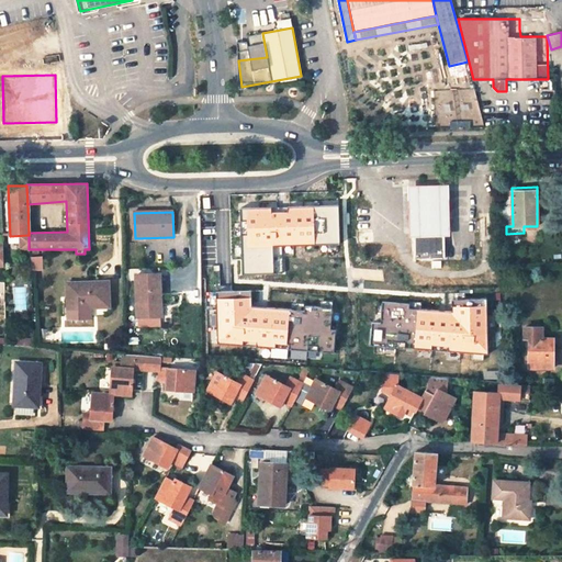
[(446,258),(445,236),(413,237),(414,259),(446,258)]
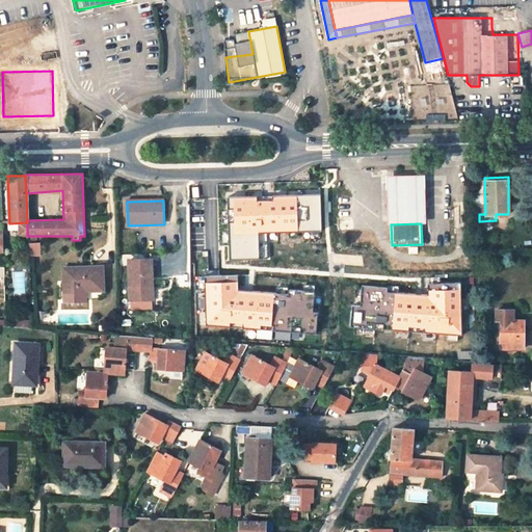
[(41,256),(40,243),(29,243),(30,256),(41,256)]
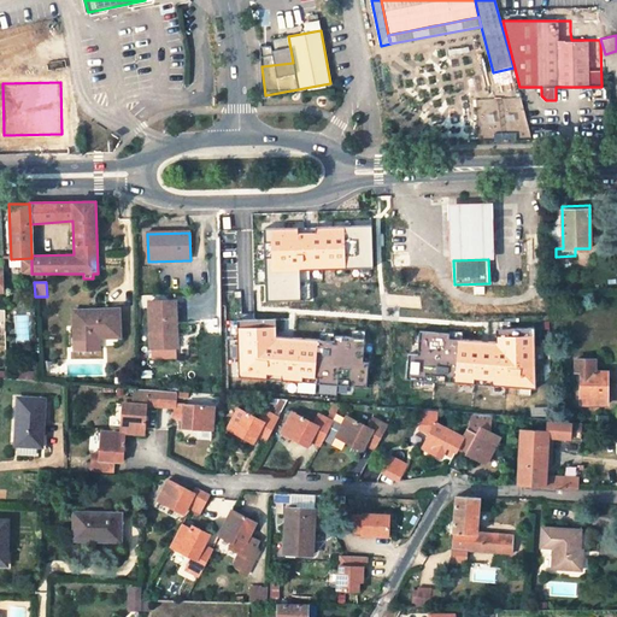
[(177,348),(175,301),(151,303),(152,350),(174,348),(177,348)]
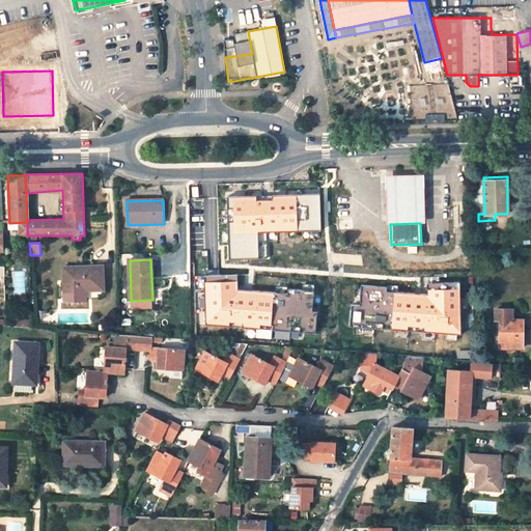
[(103,289),(103,266),(62,268),(62,286),(77,286),(77,290),(85,290),(103,289)]
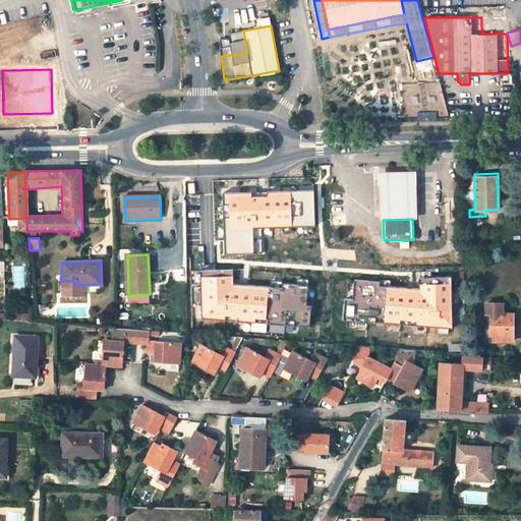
[(75,285),(61,286),(62,297),(83,296),(83,285),(75,285)]
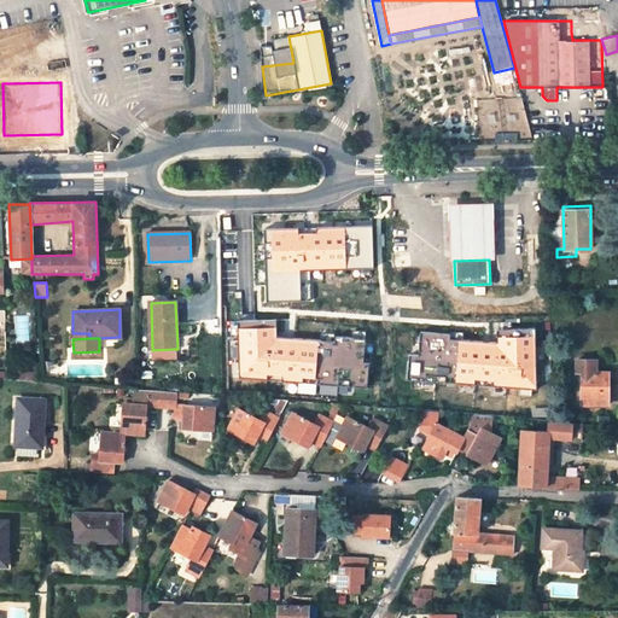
[(596,361),(577,361),(577,373),(582,373),(582,404),(608,406),(610,389),(606,389),(606,373),(596,373),(596,361)]
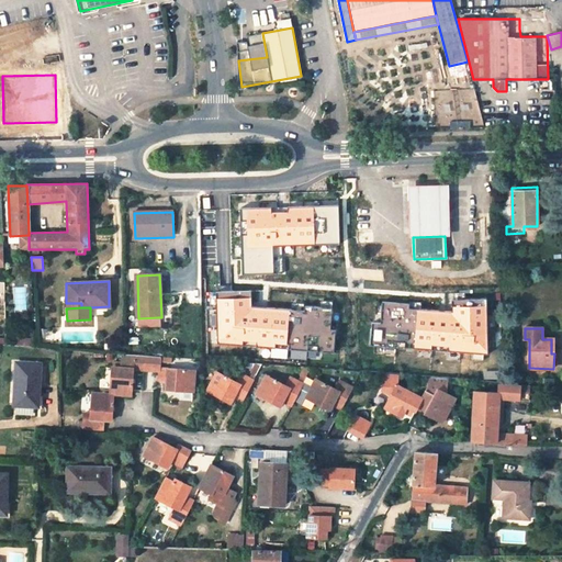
[(116,395),(133,395),(133,391),(133,370),(145,371),(146,356),(127,355),(122,355),(121,368),(112,367),(110,394),(113,395),(116,395)]
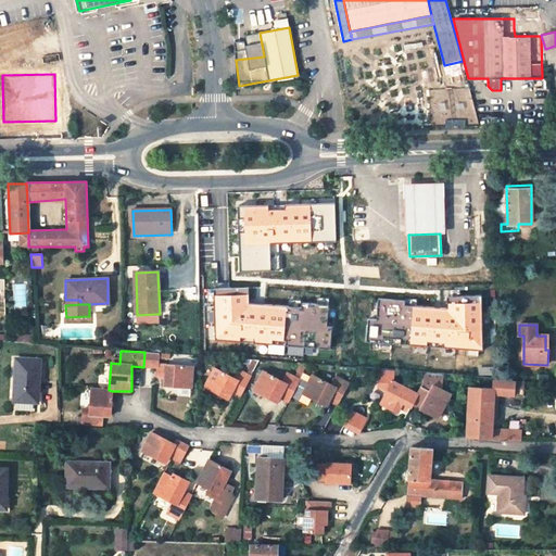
[(164,386),(191,388),(193,366),(166,364),(159,364),(159,363),(159,353),(144,352),(143,367),(156,368),(156,377),(165,378),(164,386)]
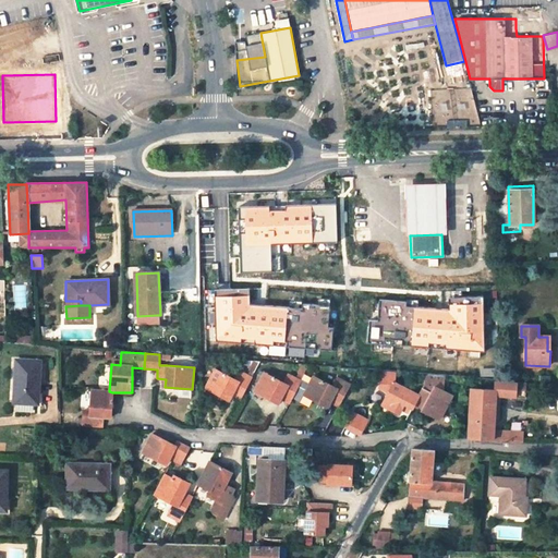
[(38,403),(40,361),(16,361),(15,403),(17,403),(16,411),(33,412),(33,403),(38,403)]
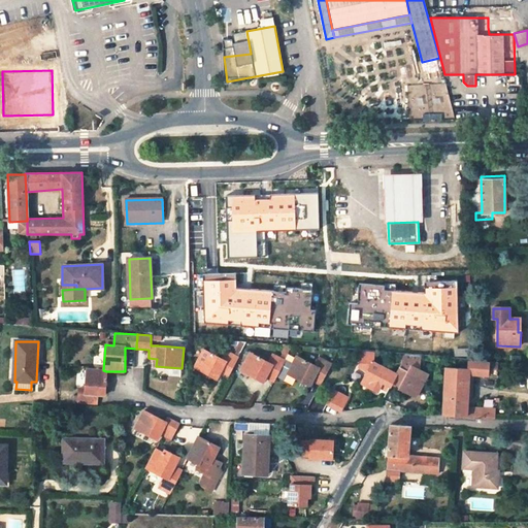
[(222,359),(204,350),(195,367),(218,378),(220,374),(228,378),(238,357),(227,351),(222,359)]
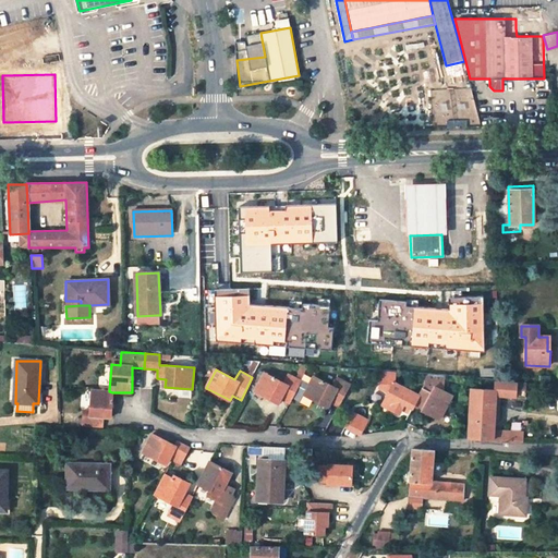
[(414,405),(438,416),(450,396),(441,390),(444,376),(427,375),(426,383),(419,397),(393,384),(395,373),(381,372),(380,388),(388,392),(383,403),(399,412),(400,409),(410,413),(414,405)]
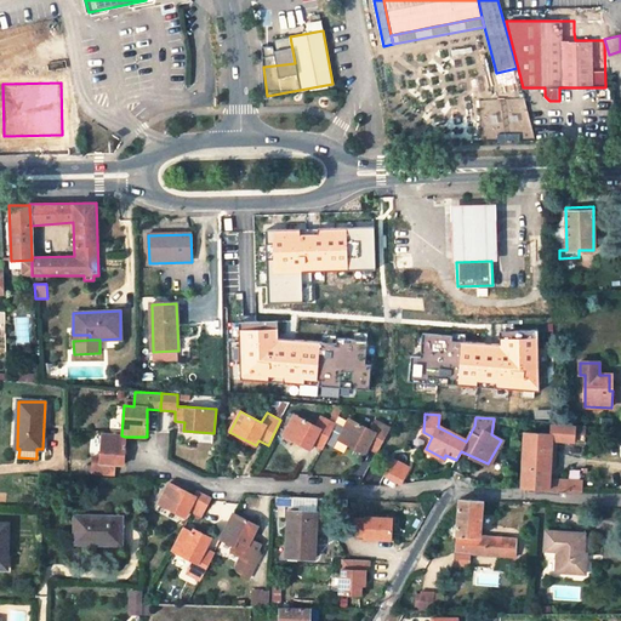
[(315,426),(295,415),(284,436),(311,449),(313,444),(323,449),(325,444),(330,434),(335,425),(320,417),(315,426)]
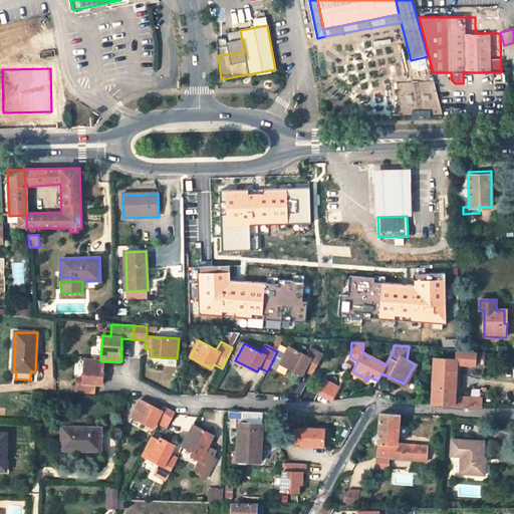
[(273,359),(280,363),(287,350),(280,346),(277,351),(273,359)]
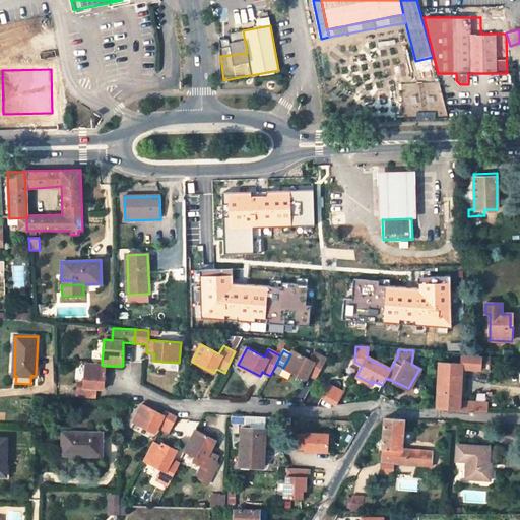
[(315,352),(311,361),(291,350),(290,354),(283,368),(293,372),(307,379),(309,375),(316,379),(327,359),(315,352)]
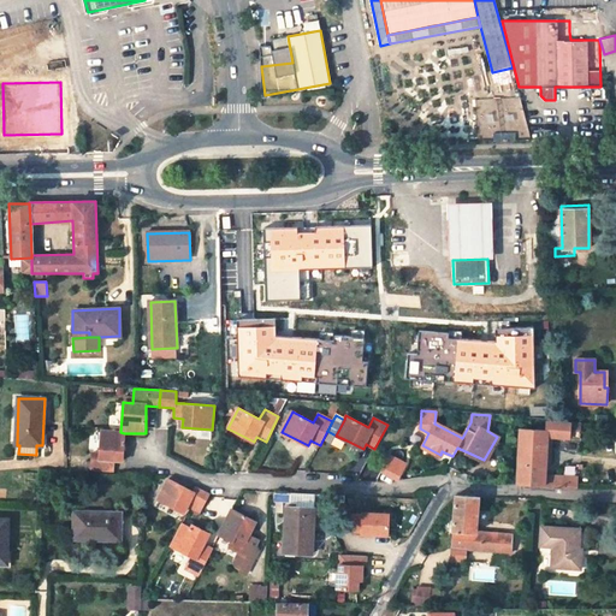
[(545,431),(521,428),(517,484),(544,485),(548,437),(580,439),(581,424),(545,421),(545,431)]
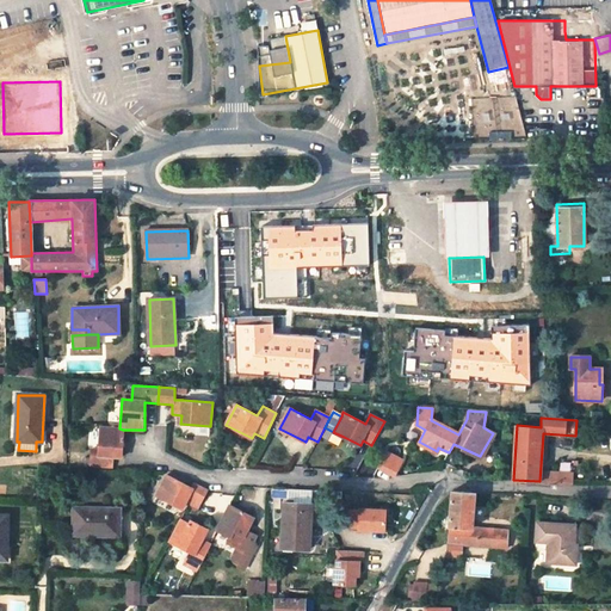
[(325,427),(320,437),(335,444),(341,442),(344,437),(333,432),(325,427)]
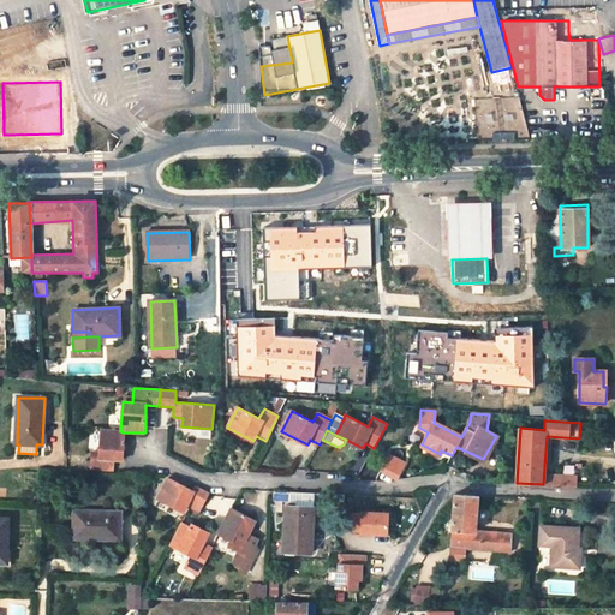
[(101,431),(99,452),(93,452),(91,471),(113,472),(113,461),(123,461),(123,451),(124,433),(120,431),(101,431)]
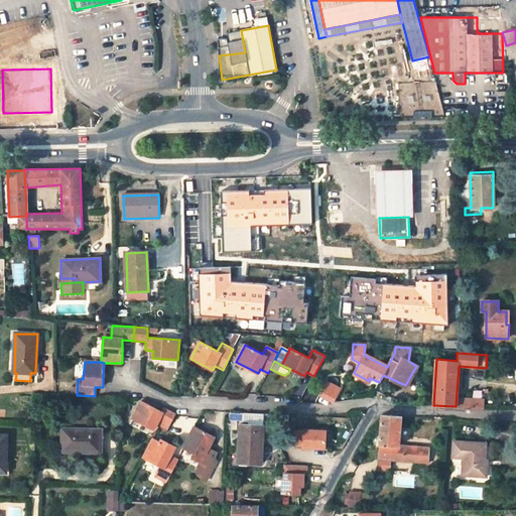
[(326,381),(319,395),(333,401),(334,400),(340,387),(326,381)]
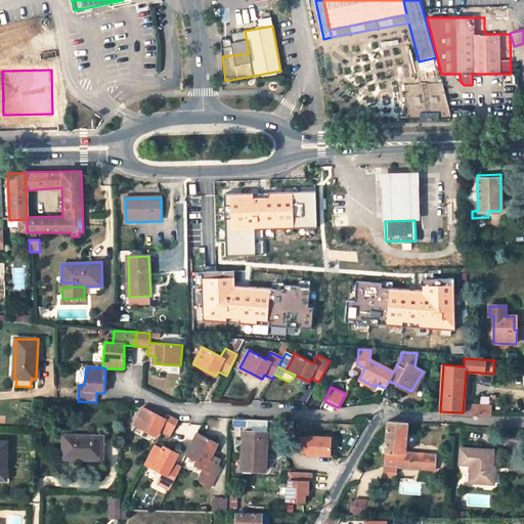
[(465,403),(465,416),(491,415),(491,402),(465,403)]
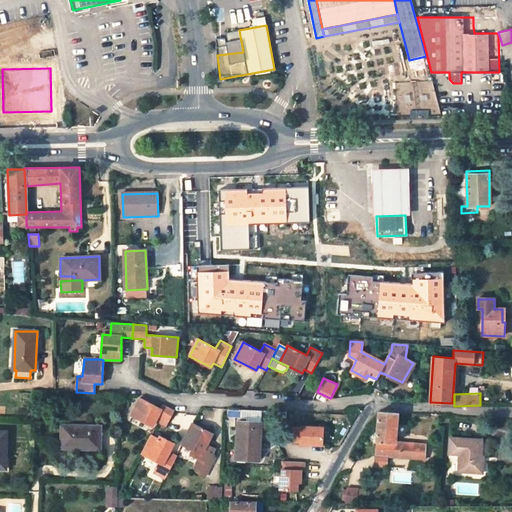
[(140,399),(131,415),(153,426),(156,421),(159,422),(166,426),(173,413),(174,411),(162,405),(160,409),(150,404),(140,399)]
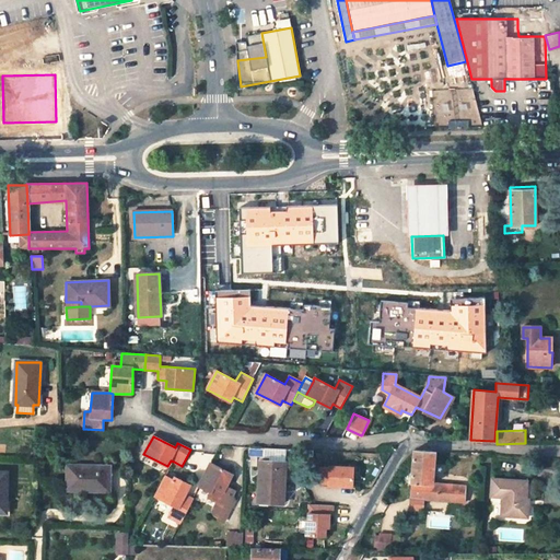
[(286,458),(286,447),(261,448),(261,458),(286,458)]
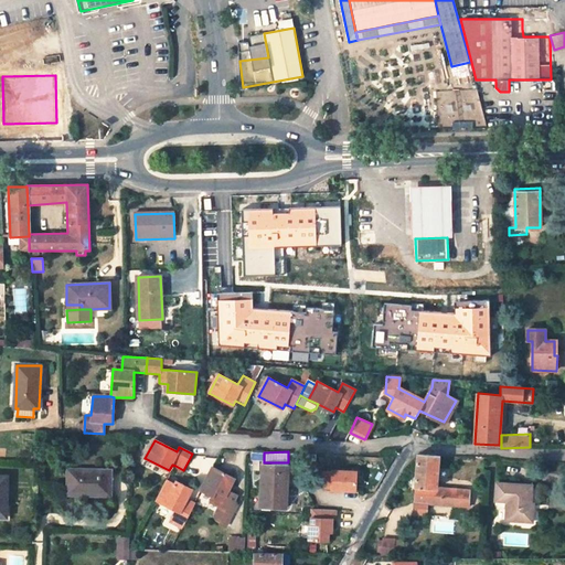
[(414,502),(468,507),(469,490),(436,488),(438,456),(417,455),(414,502)]
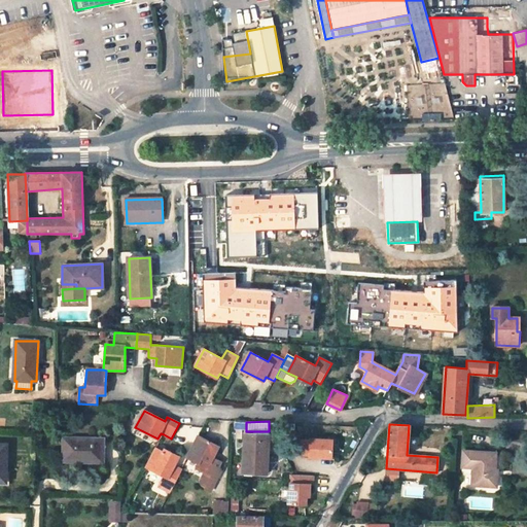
[(268,475),(269,434),(245,433),(244,468),(252,469),(252,473),(268,475)]
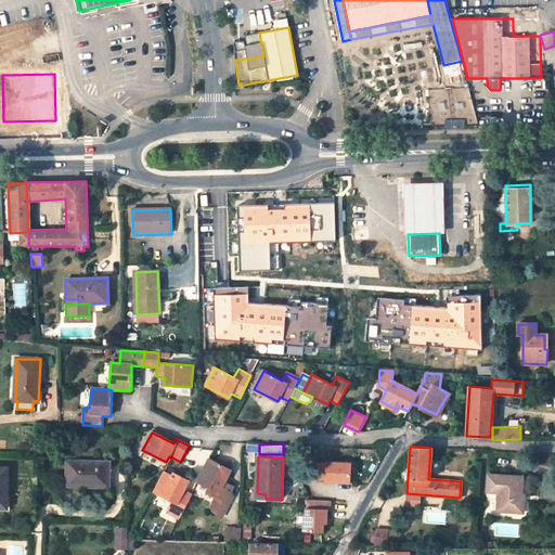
[(224,482),(230,470),(209,460),(197,482),(209,488),(207,493),(216,498),(209,510),(223,516),(233,497),(229,494),(233,487),(224,482)]
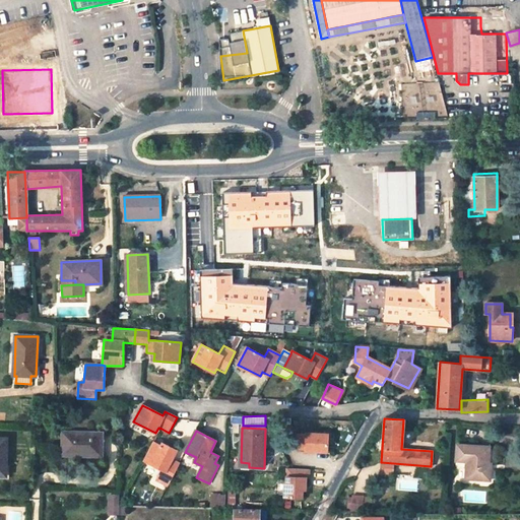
[(100,456),(101,434),(64,433),(63,455),(100,456)]
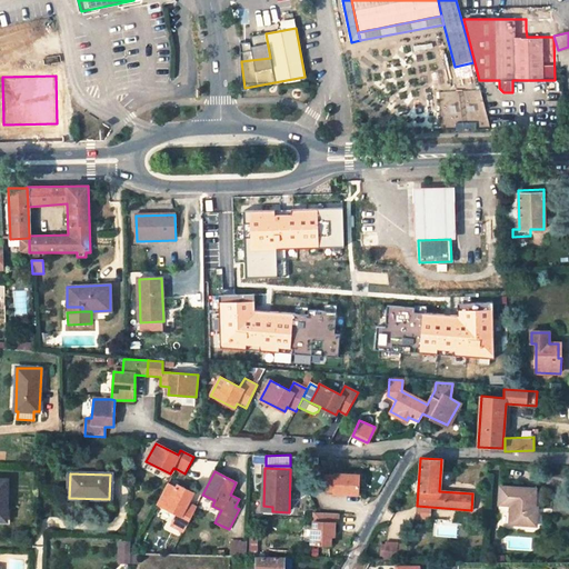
[(333,493),(359,495),(360,476),(335,473),(335,476),(326,475),(325,491),(333,492),(333,493)]
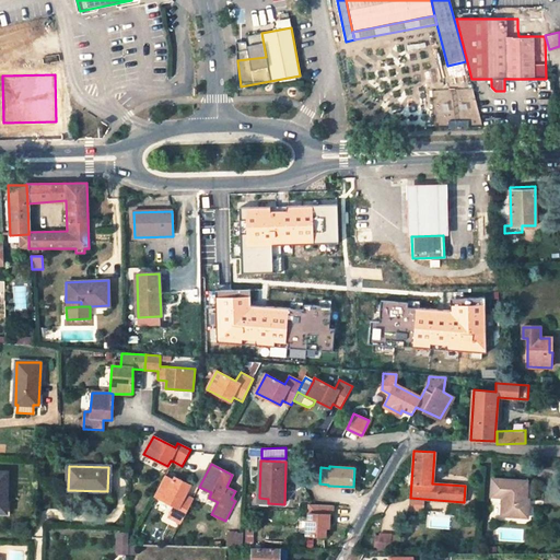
[(174,506),(168,517),(181,524),(193,500),(186,496),(190,487),(174,478),(173,480),(166,476),(154,497),(174,506)]
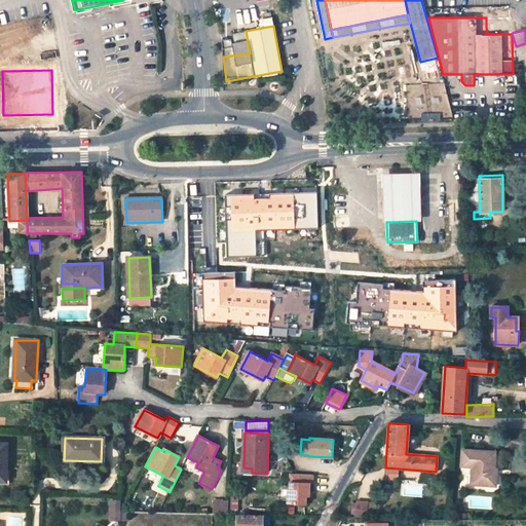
[(473,466),(471,484),(492,486),(493,468),(495,452),(462,449),(461,465),(473,466)]
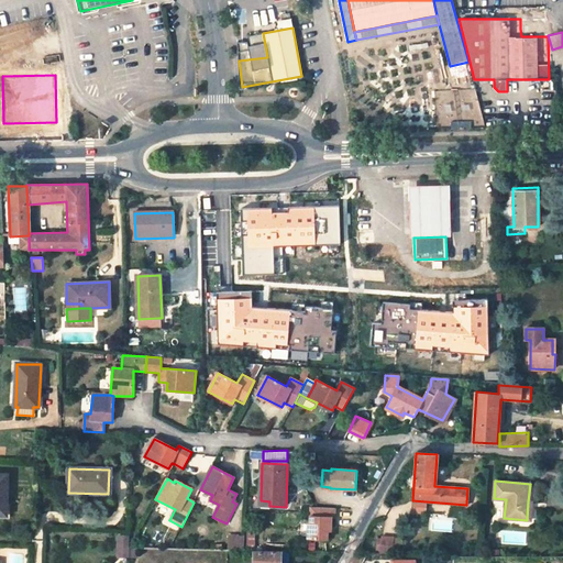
[(334,518),(335,508),(311,507),(310,523),(309,523),(308,539),(328,540),(328,531),(331,531),(332,518),(334,518)]
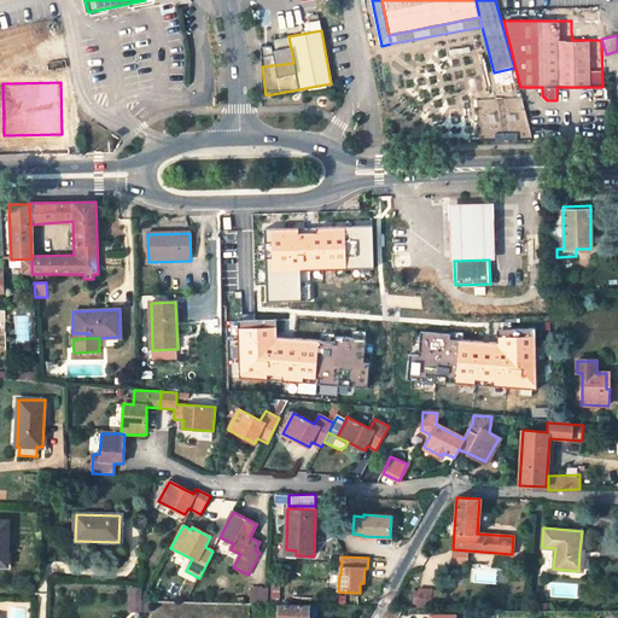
[(143,589),(130,588),(129,612),(141,612),(143,600),(143,589)]
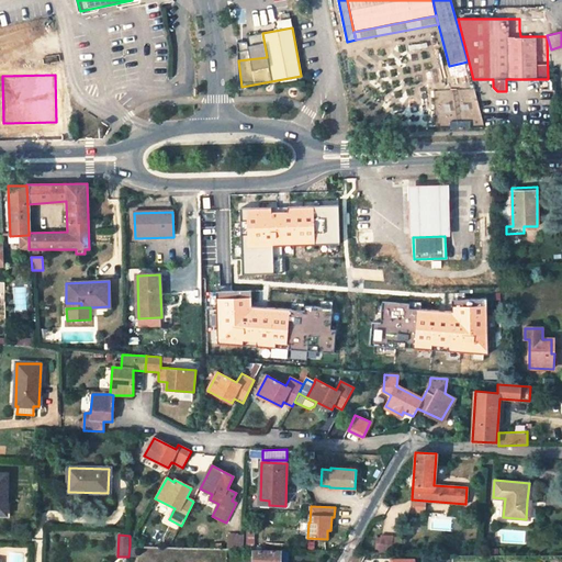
[(391,551),(392,537),(381,536),(380,550),(391,551)]
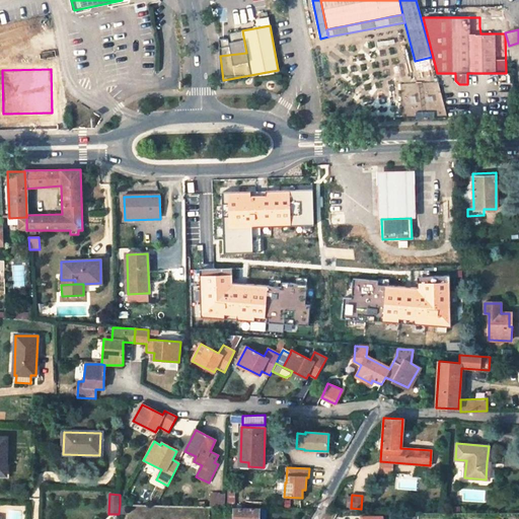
[(233,518),(258,518),(260,507),(234,507),(233,518)]
